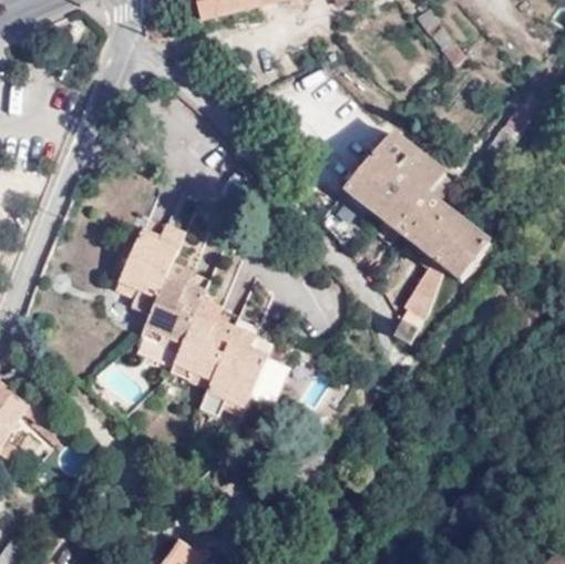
[(194,0),(198,21),(291,0),(194,0)]
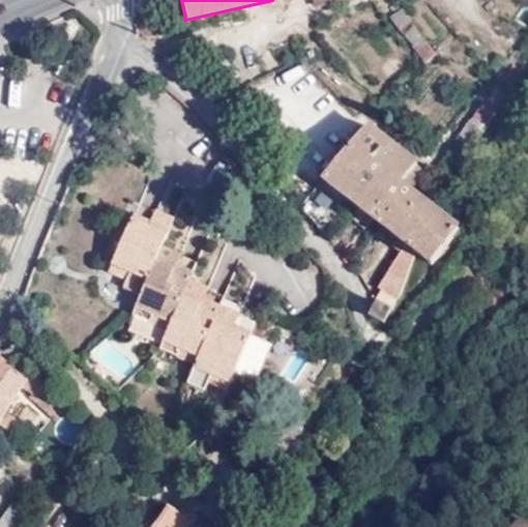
[(321,175),(416,252),(431,262),(459,229),(400,183),(415,162),(364,123),(341,155),(339,154),(321,175)]
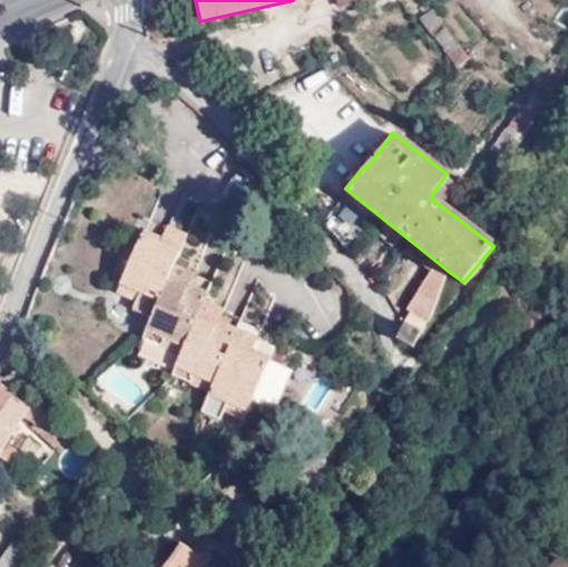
[(146,220),(140,231),(159,238),(160,236),(164,226),(146,220)]
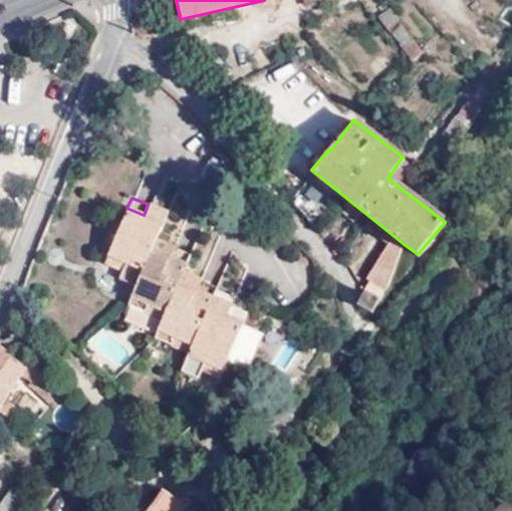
[(148,204),(145,213),(162,221),(166,213),(148,204)]
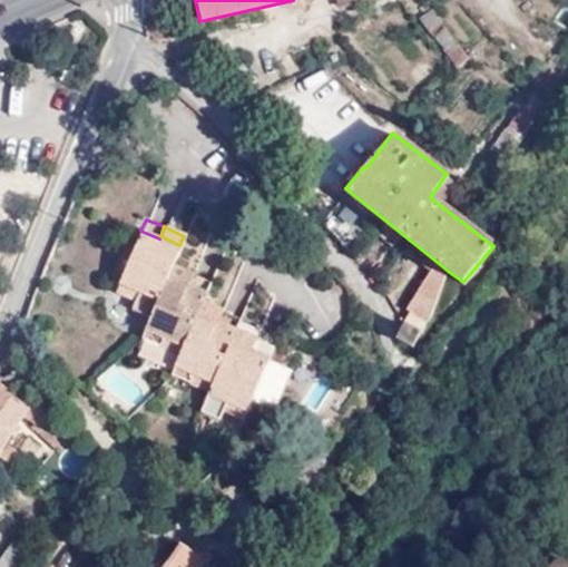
[(129,310),(148,319),(167,274),(172,265),(179,245),(160,236),(159,238),(140,231),(115,293),(133,301),(129,310)]
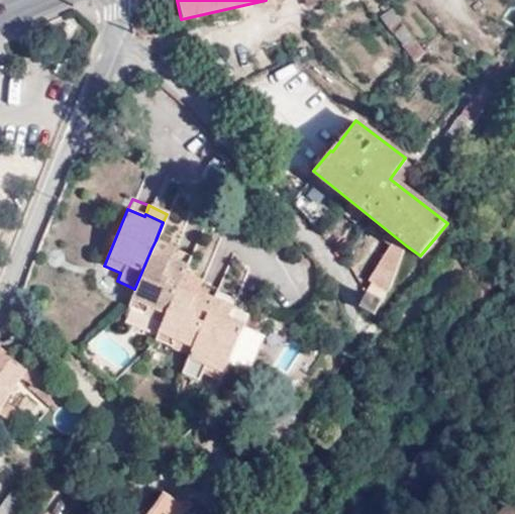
[(170,257),(173,248),(156,240),(151,248),(170,257)]
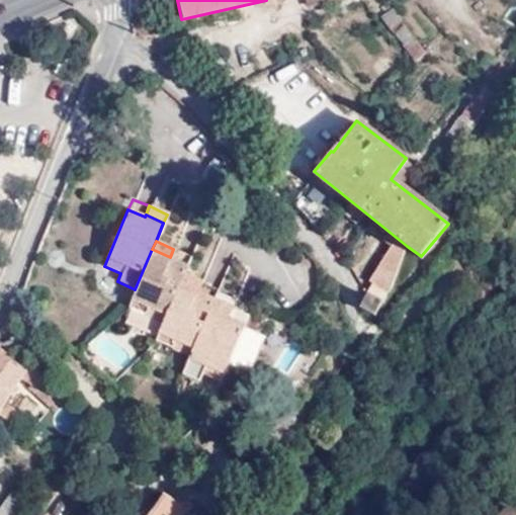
[(179,283),(182,275),(186,267),(169,260),(170,257),(152,249),(135,289),(127,308),(162,323),(179,283)]
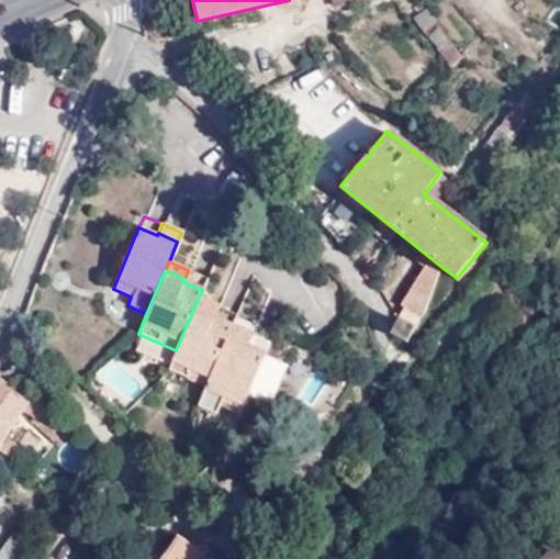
[(183,282),(202,290),(206,278),(188,270),(185,279),(183,282)]
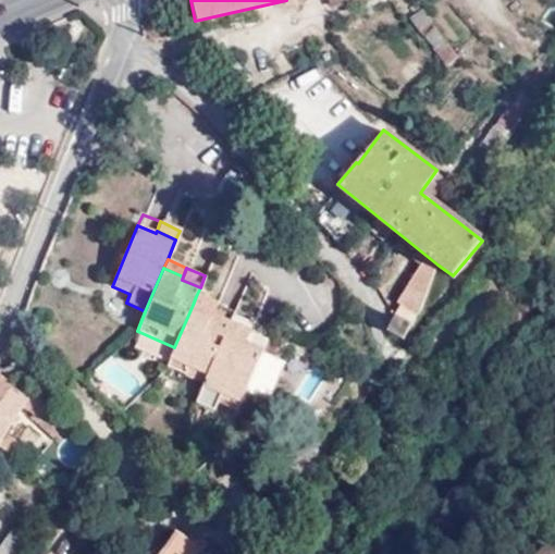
[(211,314),(216,305),(196,296),(193,305),(211,314)]
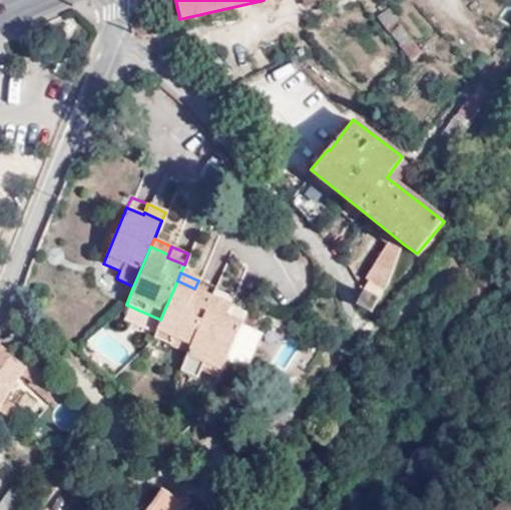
[(186,353),(210,298),(194,291),(194,289),(177,281),(160,320),(152,338),(186,353)]
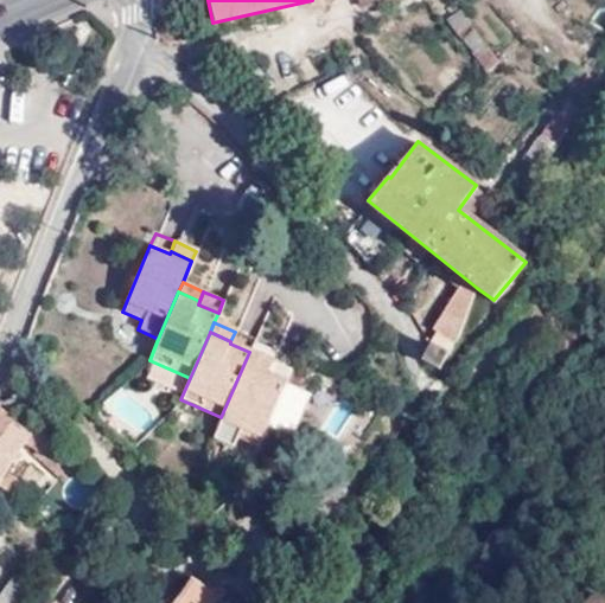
[(249,352),(253,342),(254,339),(235,332),(230,341),(230,344),(249,352)]
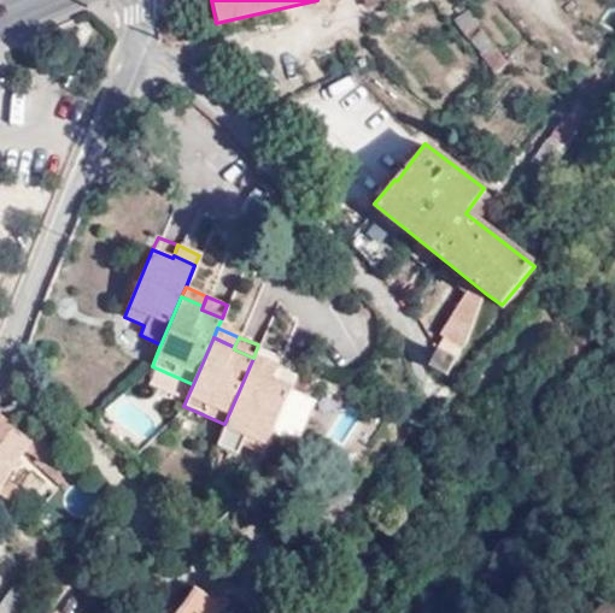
[(279,358),(257,348),(253,358),(275,366),(280,358),(279,358)]
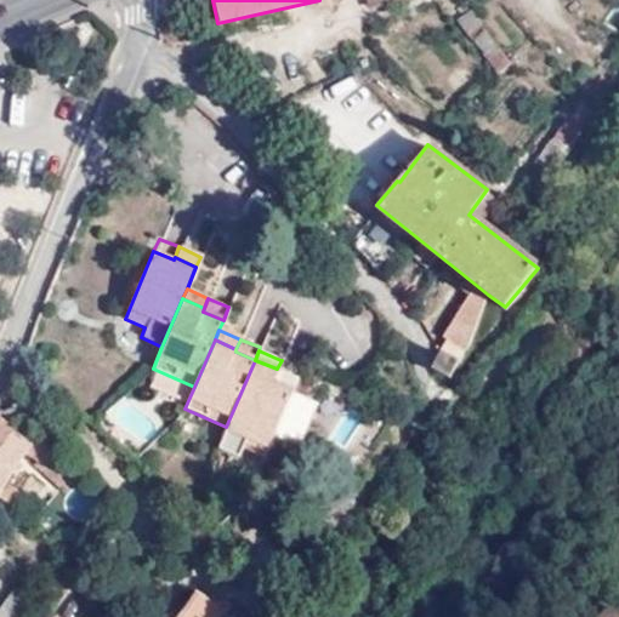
[(448,373),(455,360),(438,350),(431,365),(448,373)]
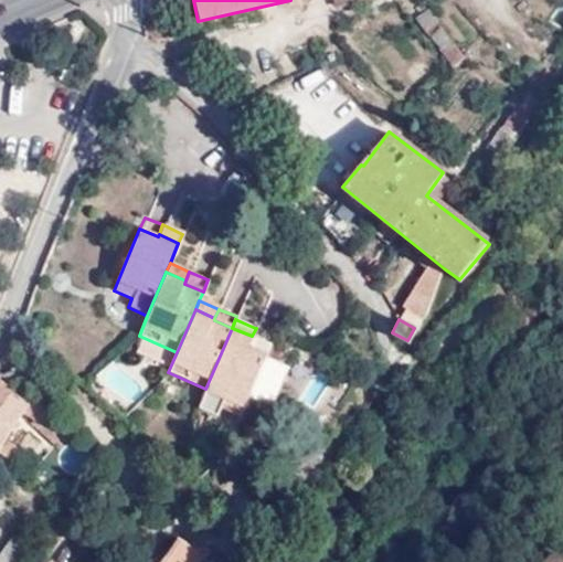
[(252,336),(232,328),(205,389),(197,410),(215,417),(219,409),(238,417),(274,336),(256,328),(252,336)]
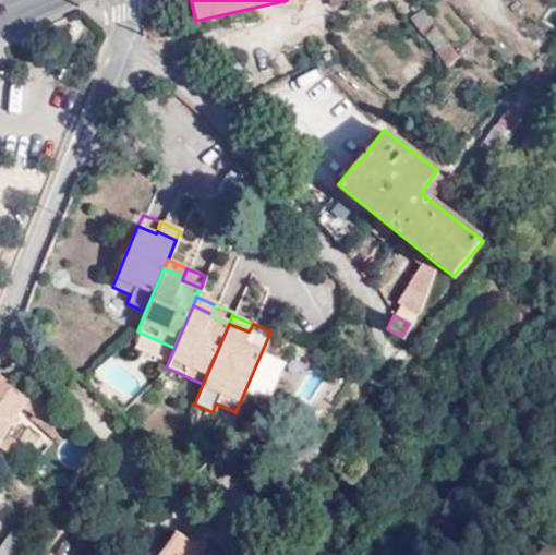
[(0,449),(7,455),(14,444),(1,435),(22,403),(36,412),(29,420),(53,441),(68,424),(32,395),(0,376),(0,449)]
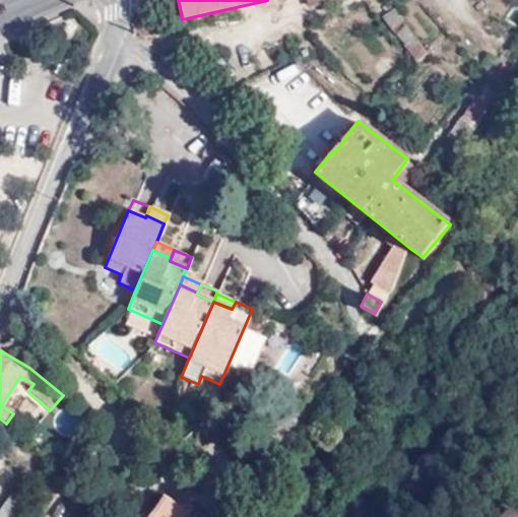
[(271,424),(275,413),(262,408),(259,418),(271,424)]
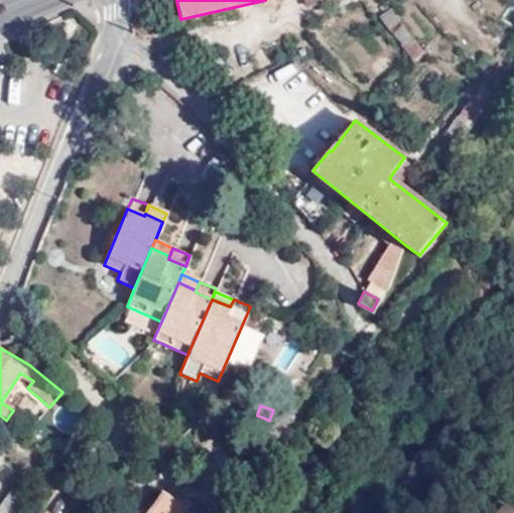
[(285,426),(286,427),(290,417),(273,410),(269,420),(285,426)]
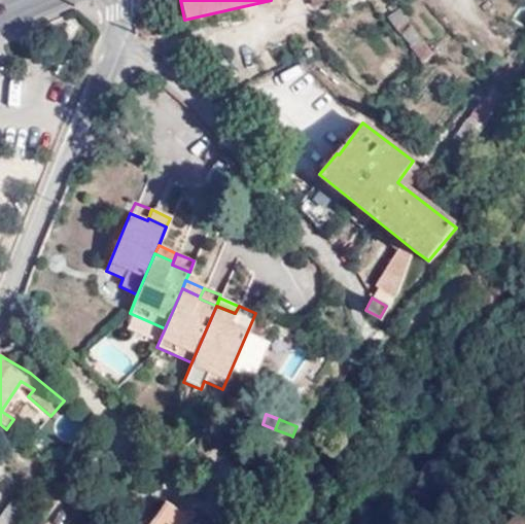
[(0,519),(5,523),(18,523),(31,505),(12,492),(0,510),(0,519)]
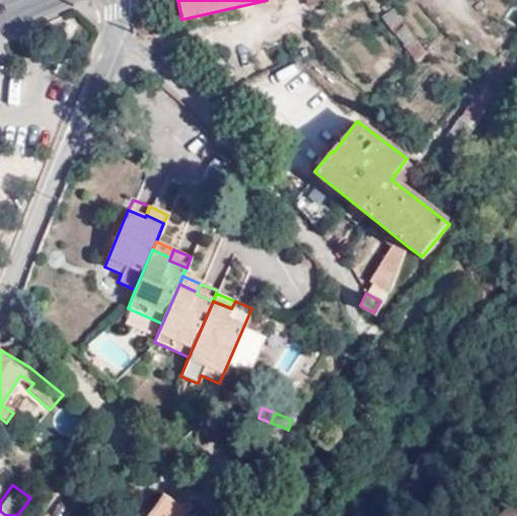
[(200,515),(165,492),(147,515),(200,515)]
